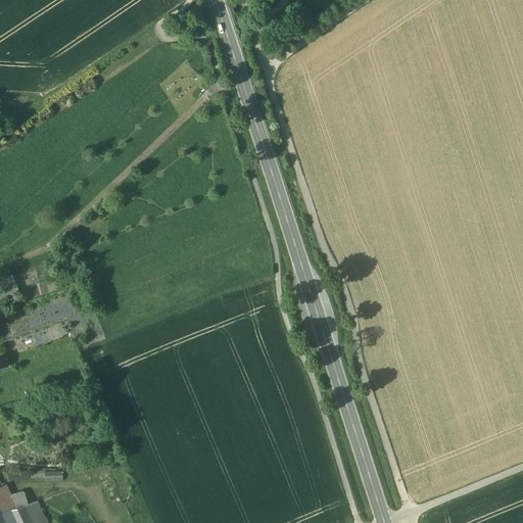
[(12,275),(0,279),(0,295),(1,298),(18,292),(12,275)]
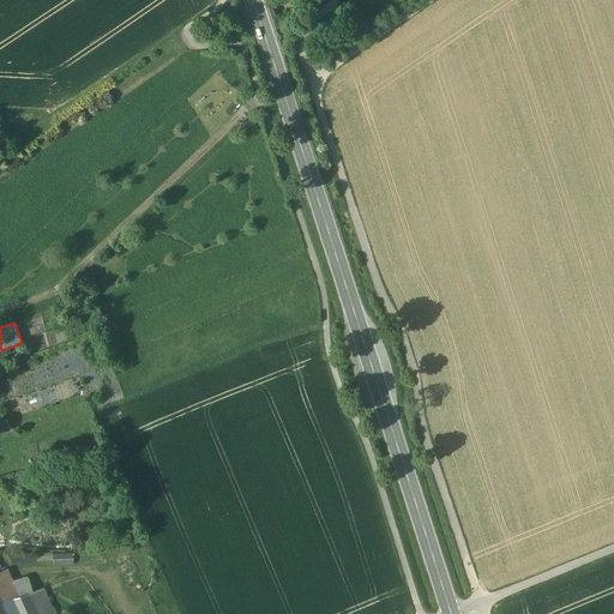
[(0,432),(11,431),(7,419),(0,420),(0,432)]
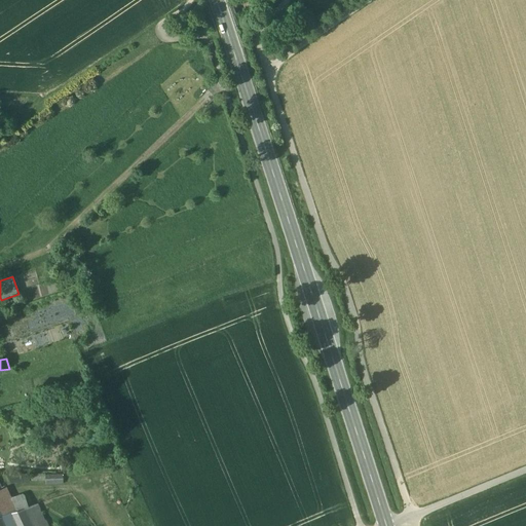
[(63,474),(45,475),(45,484),(63,483),(63,474)]
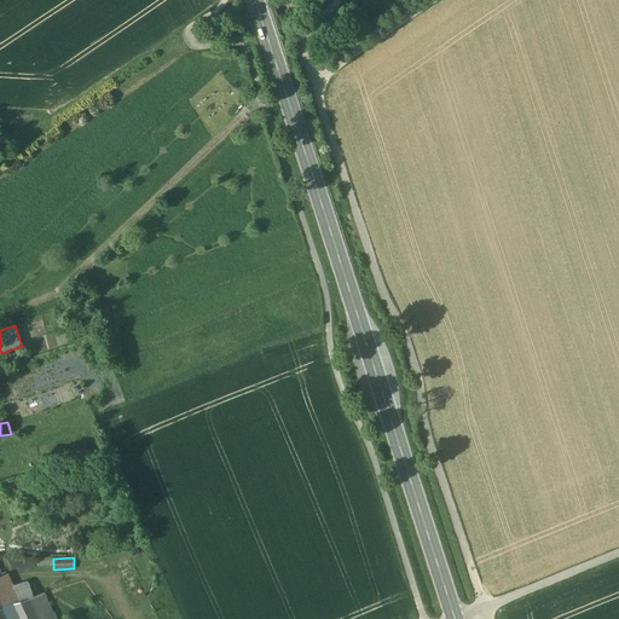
[(0,576),(0,602),(3,607),(18,601),(7,573),(0,576)]
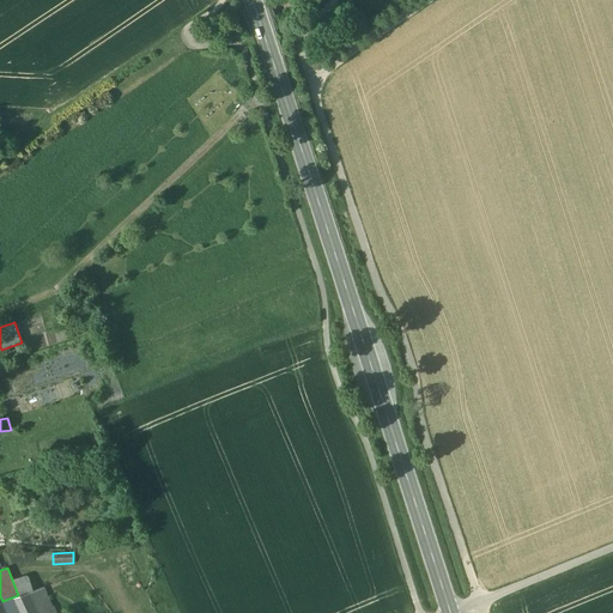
[(18,595),(2,601),(7,612),(48,612),(47,610),(52,608),(42,588),(18,595)]
